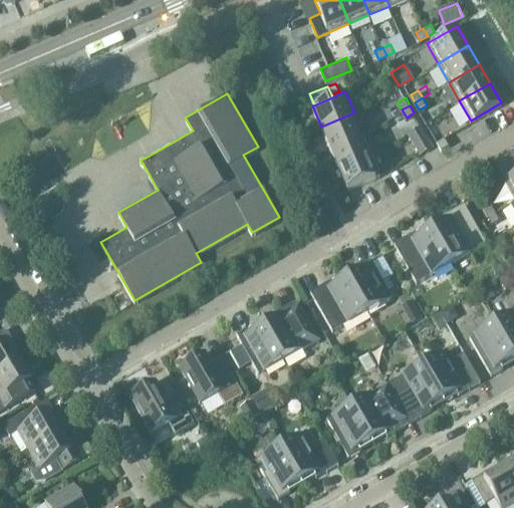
[(330,147),(362,133),(373,128),(365,107),(354,112),(321,127),(330,147)]
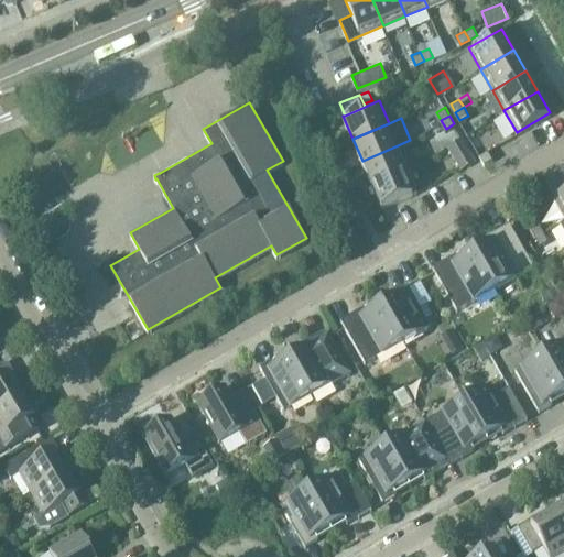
[(462,135),(447,144),(461,165),(465,162),(474,157),(474,156),(462,135)]
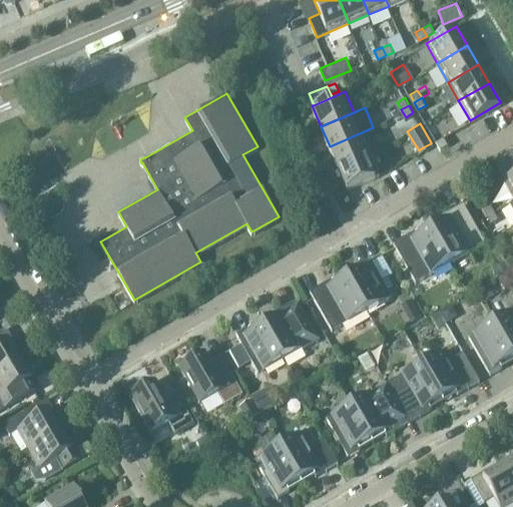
[(362,132),(330,146),(338,166),(371,152),(362,132)]
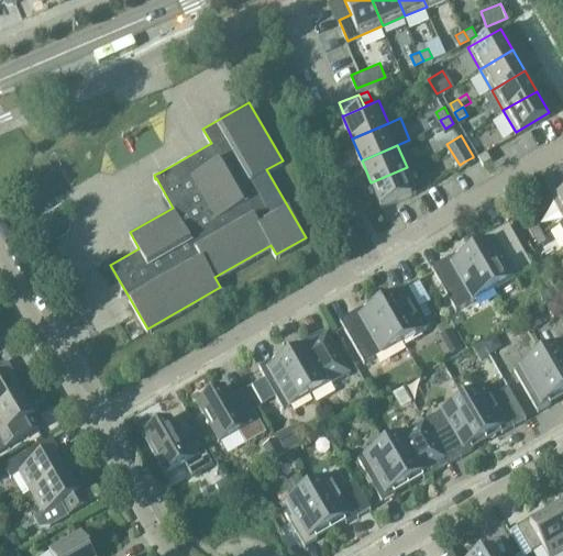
[(487,148),(478,154),(484,162),(492,157),(487,148)]
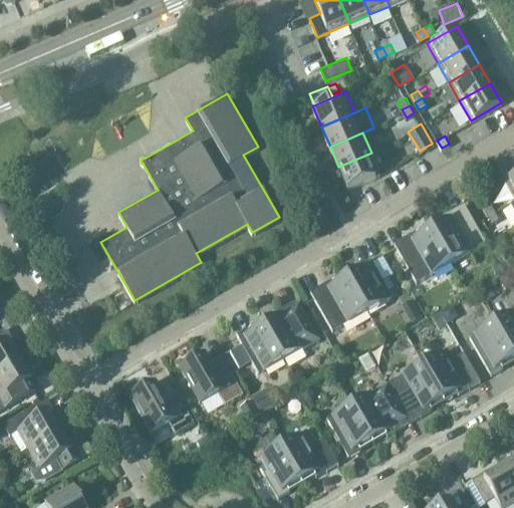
[(432,144),(424,148),(429,156),(436,151),(432,144)]
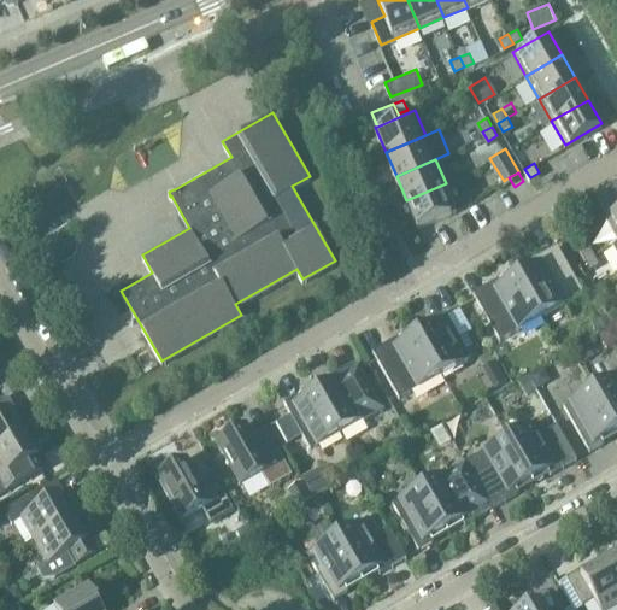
[(616,181),(599,192),(605,203),(616,195),(616,181)]
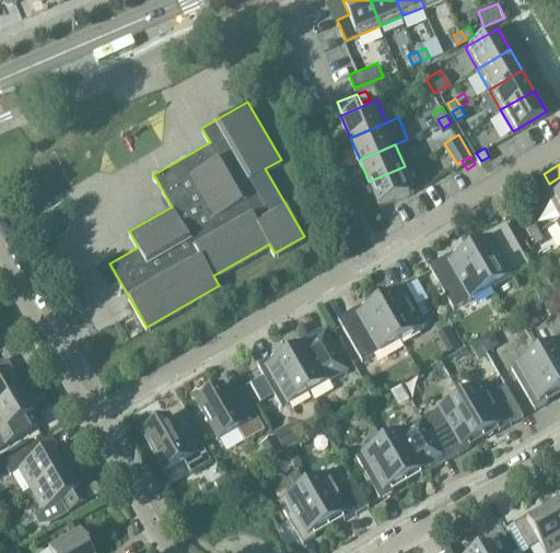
[(369,181),(378,204),(413,189),(405,166),(369,181)]
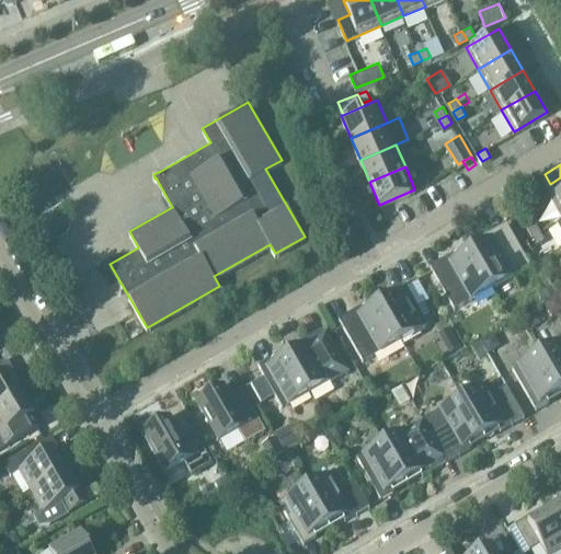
[(560,214),(560,188),(550,195),(560,214)]
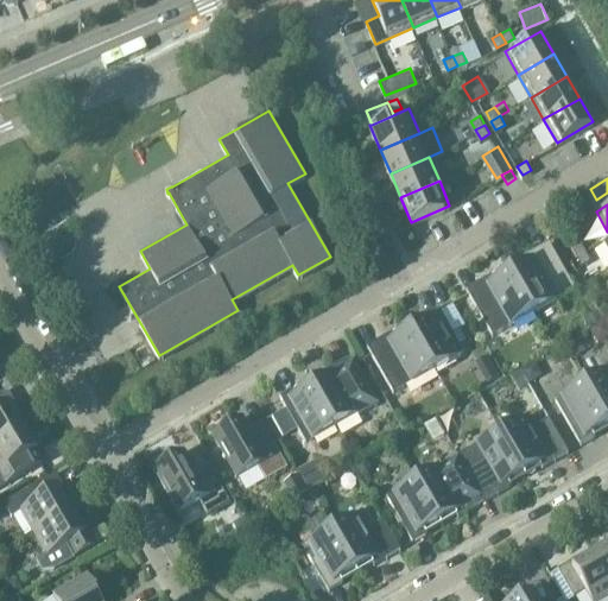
[(510,267),(533,308),(575,284),(549,239),(523,253),(525,258),(510,267)]
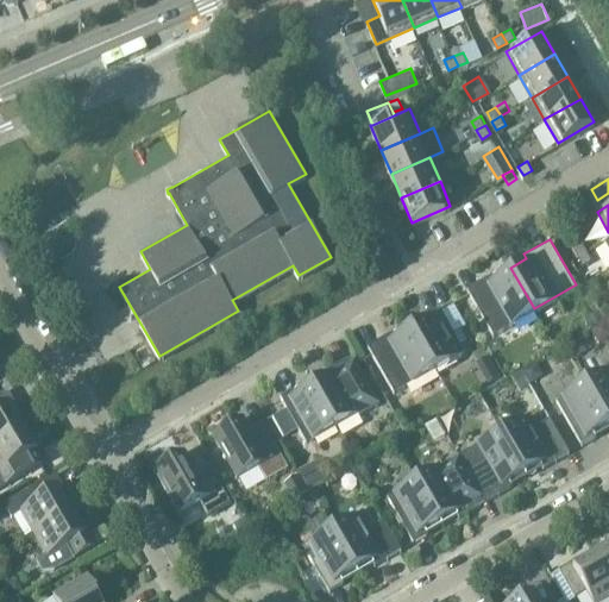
[(578,255),(586,250),(582,240),(572,246),(578,255)]
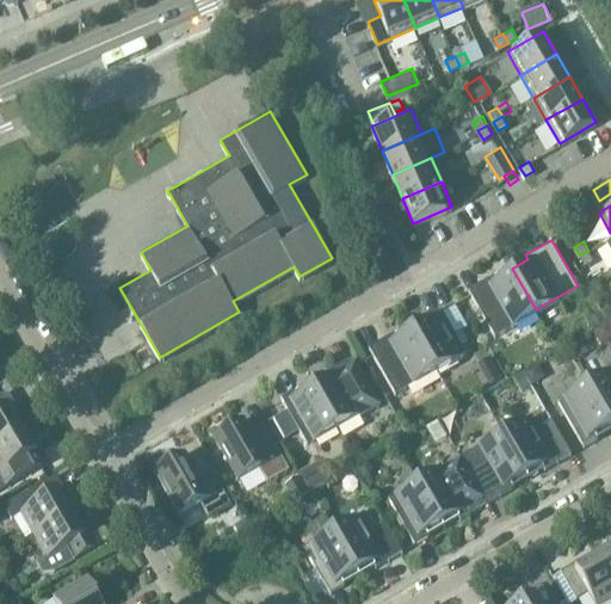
[(588,251),(580,256),(585,265),(594,259),(588,251)]
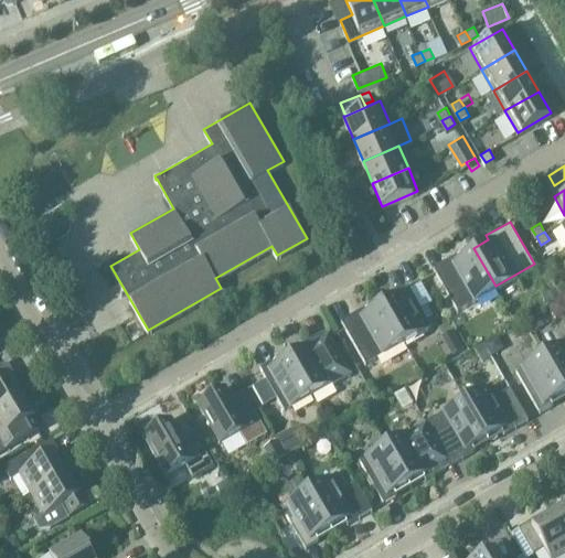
[(496,286),(473,248),(459,256),(457,251),(433,266),(458,308),(496,286)]
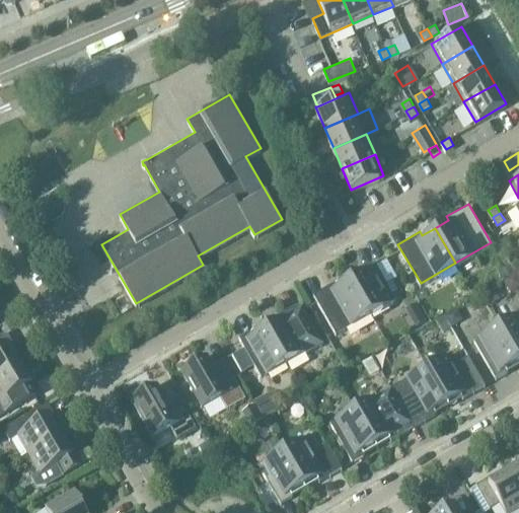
[(351,277),(371,311),(396,297),(373,258),(362,265),(364,269),(351,277)]
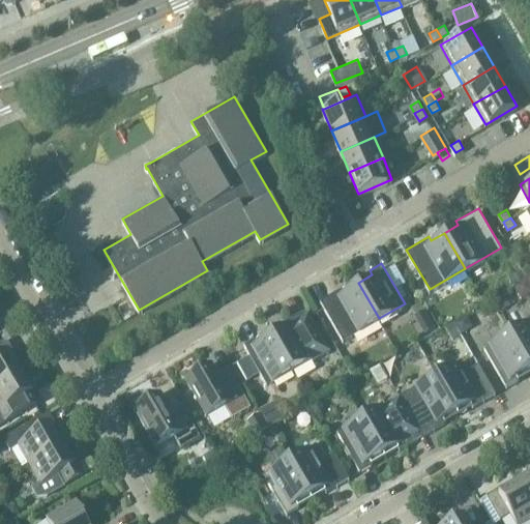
[(521,267),(509,274),(514,283),(526,275),(521,267)]
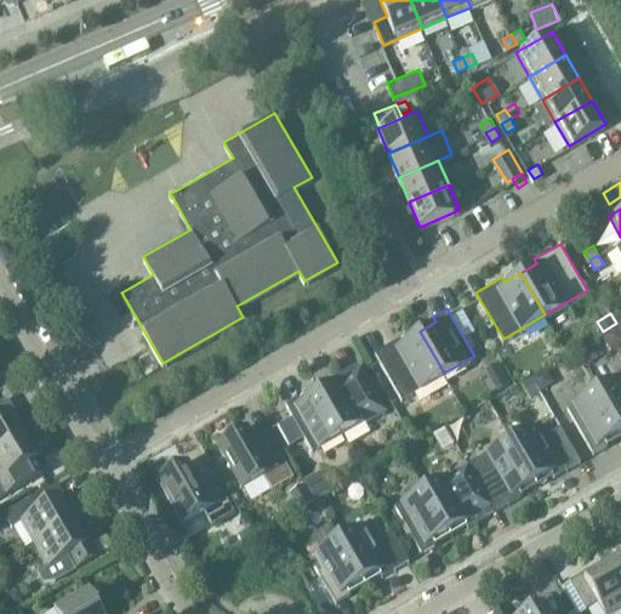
[(444,373),(420,331),(404,340),(400,335),(375,350),(402,397),(444,373)]
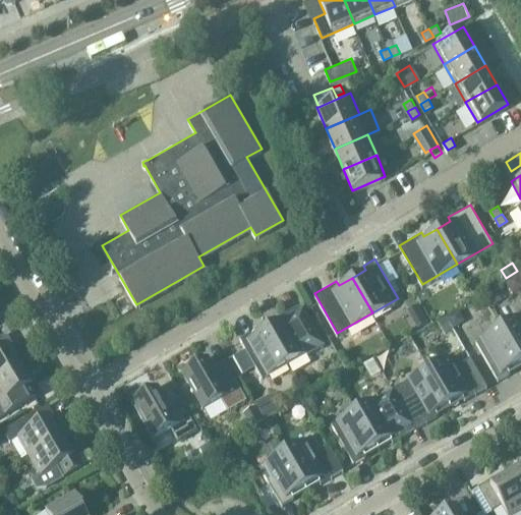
[(496,286),(484,292),(491,302),(502,296),(496,286)]
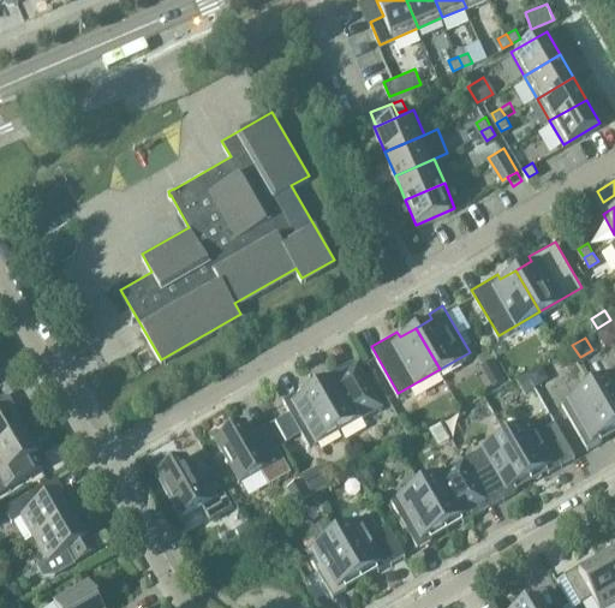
[(500,341),(488,349),(497,367),(509,361),(500,341)]
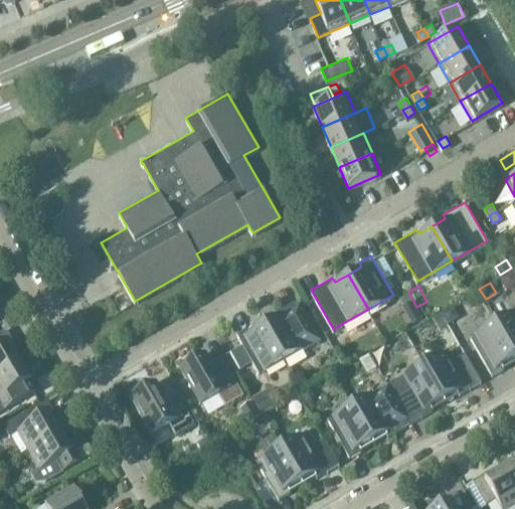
[(265,323),(285,358),(319,337),(297,299),(275,311),(278,315),(265,323)]
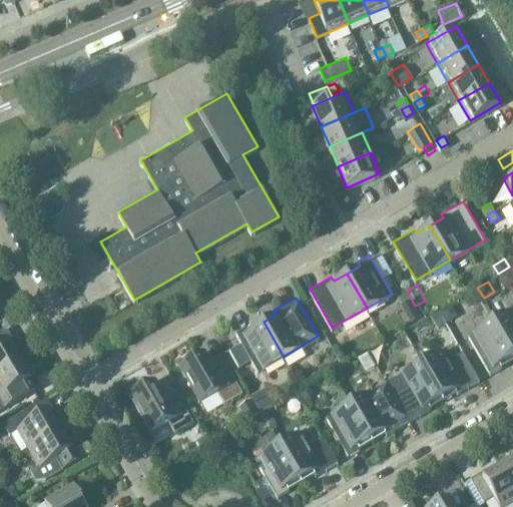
[(451,303),(441,309),(447,319),(457,314),(451,303)]
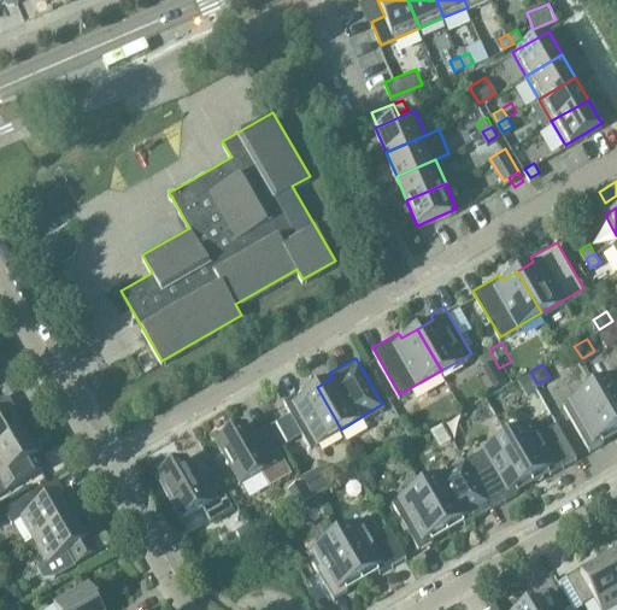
[(616,370),(593,385),(616,426),(616,370)]
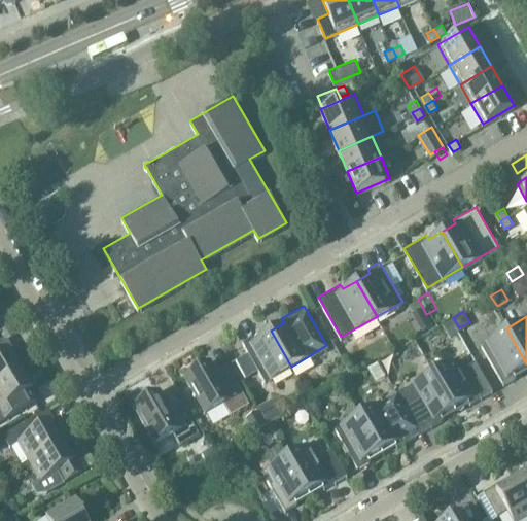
[(451,317),(443,322),(450,334),(458,330),(451,317)]
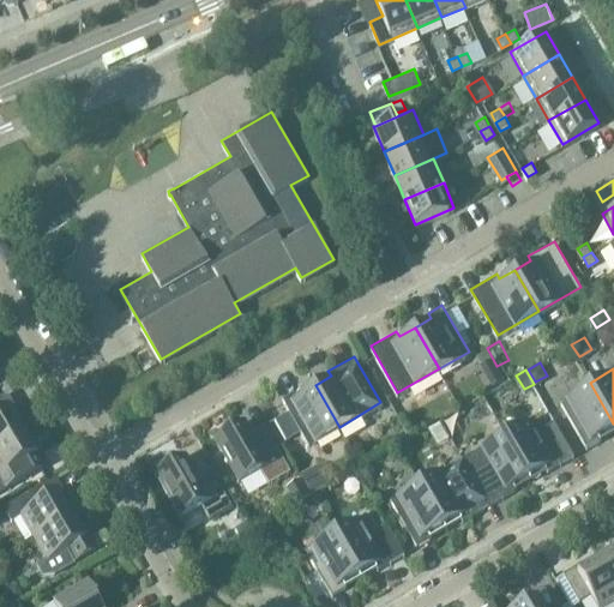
[(613,424),(590,383),(560,400),(587,446),(601,438),(599,433),(613,424)]
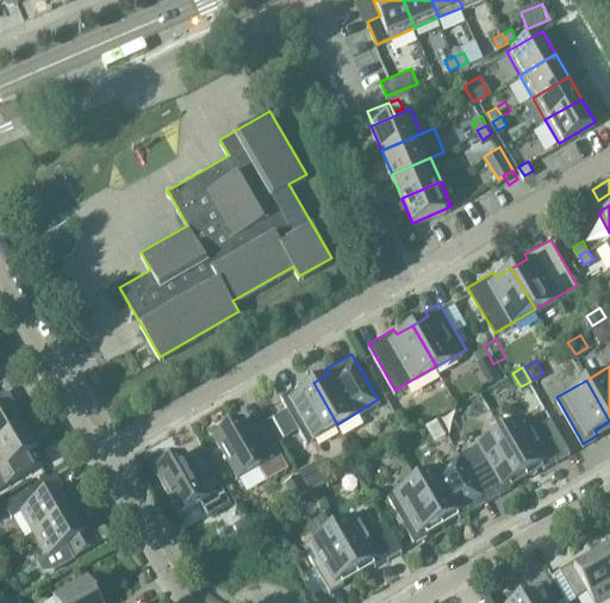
[(337,424),(313,383),(298,391),(294,386),(280,395),(307,441),(337,424)]
